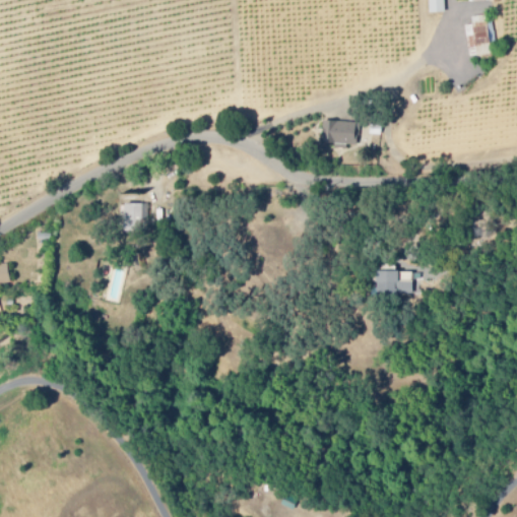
[(444,11),(443,0),(428,0),(429,12),(444,11)]
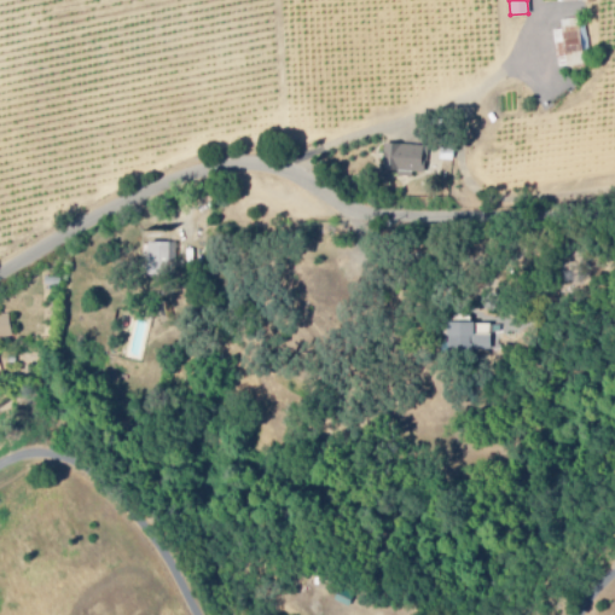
[(556,64),(584,61),(582,52),(586,52),(580,17),(562,19),(563,28),(551,29),(556,64)]
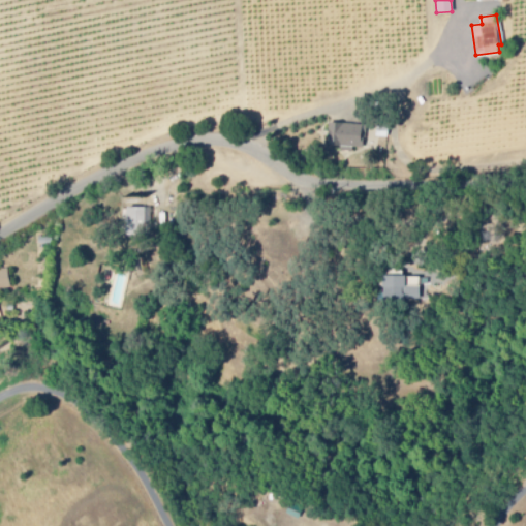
[(362,124),(329,122),(328,148),(352,149),(352,147),(361,147),(362,124)]
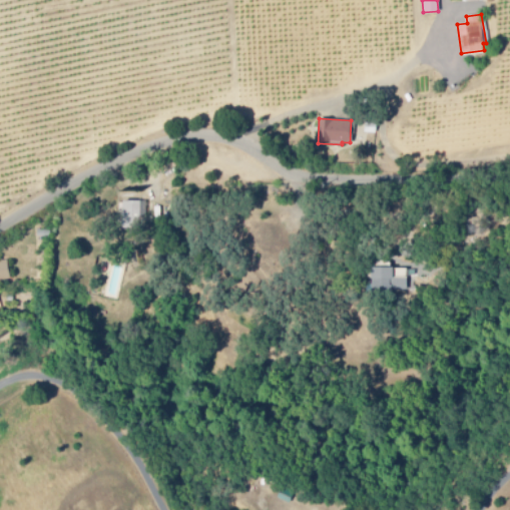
[(140,200),(120,200),(120,227),(140,226),(140,200)]
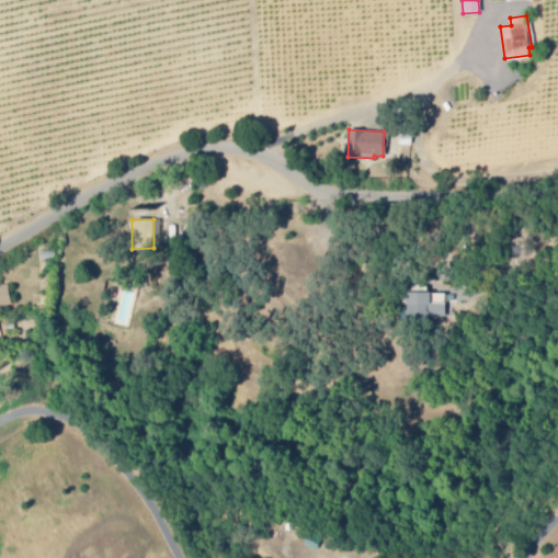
[(0,306),(11,304),(7,284),(0,285),(0,306)]
